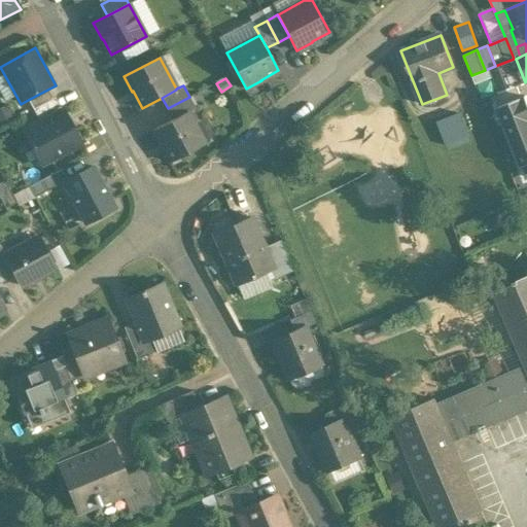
[(517,88),(498,95),(497,95),(494,96),(498,107),(521,98),(517,88)]
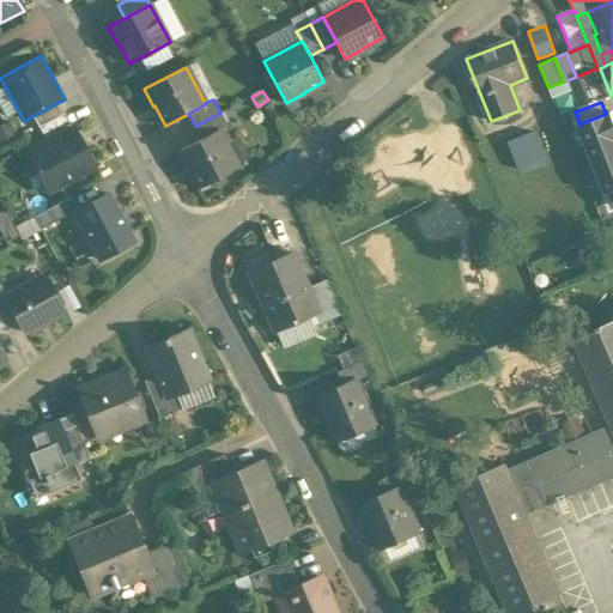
[(64,114),(58,103),(32,116),(38,128),(64,114)]
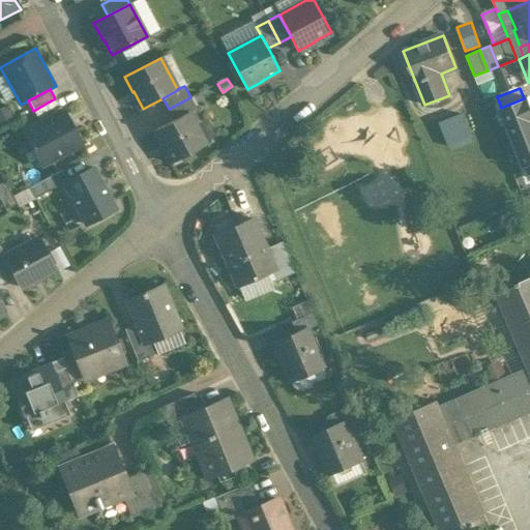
[(529,99),(529,96),(524,98),(501,108),(525,169),(529,166),(529,99)]
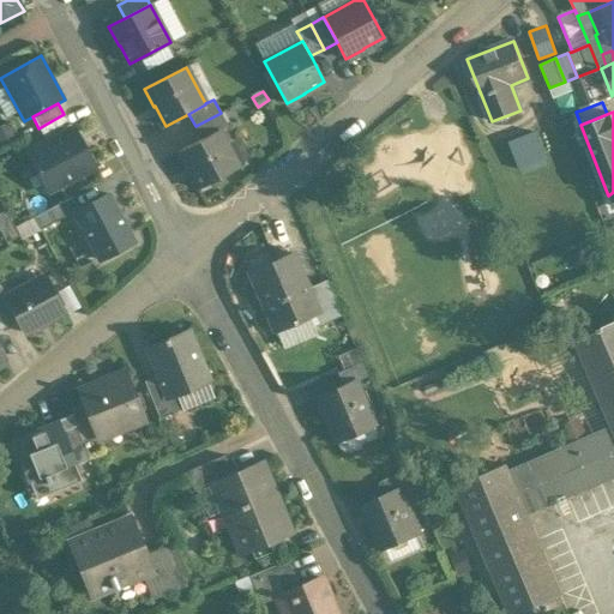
[(221,113),(196,126),(202,139),(220,130),(220,131),(228,126),(221,113)]
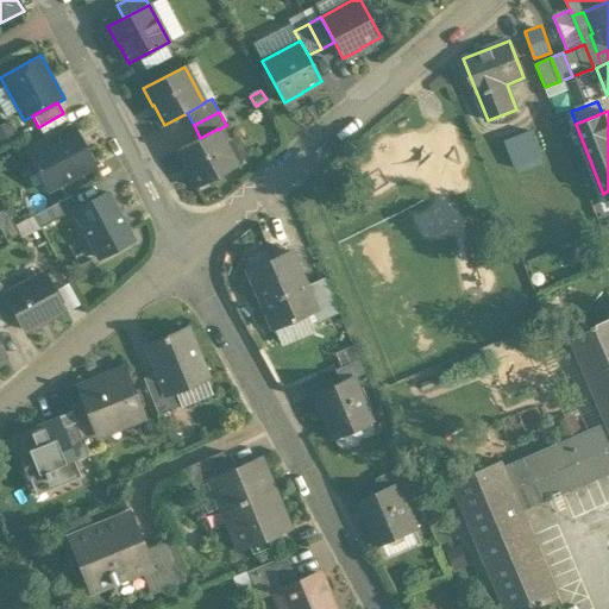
[(63,113),(38,127),(46,142),(71,129),(63,113)]
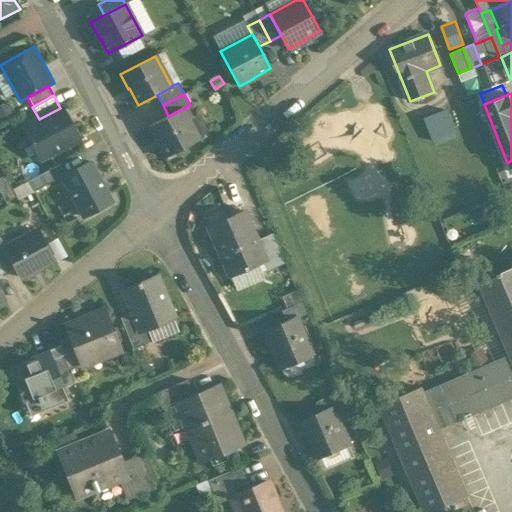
[(39,119),(23,127),(40,159),(78,139),(61,107),(60,108),(39,119)]
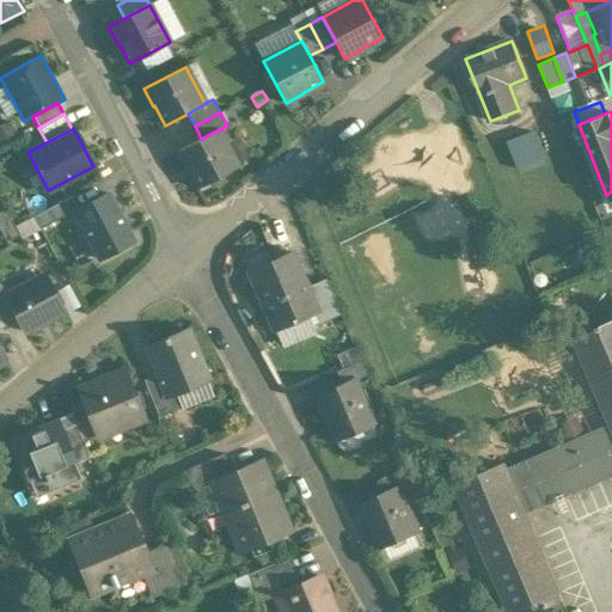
[(201,139),(177,152),(187,169),(188,169),(199,189),(238,167),(219,130),(219,129),(201,139)]
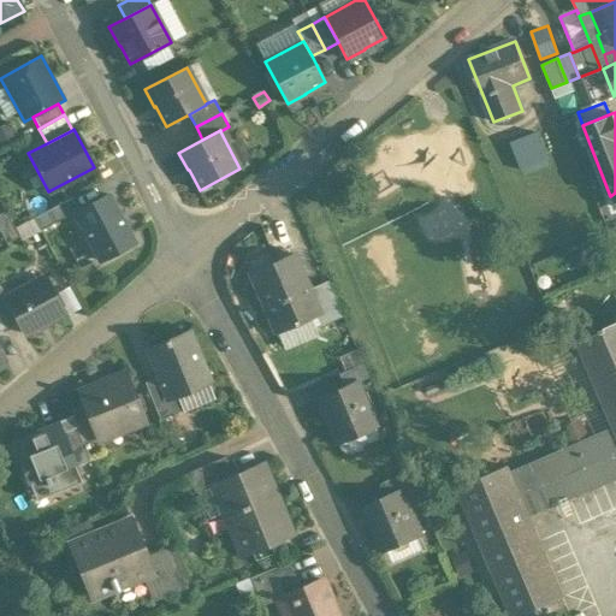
[(537,132),(511,143),(522,171),(548,160),(537,132)]
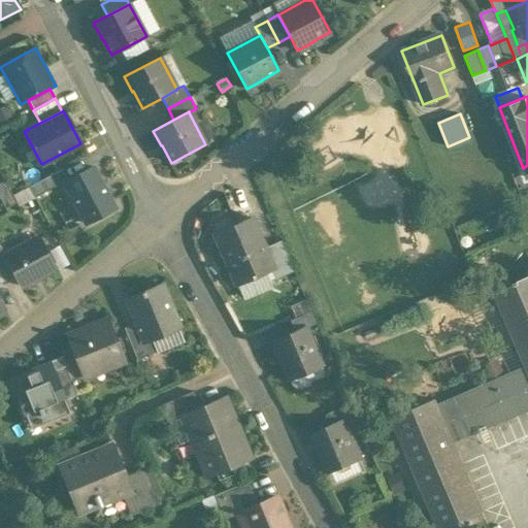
[(67,180),(63,183),(85,224),(114,208),(93,167),(67,180)]
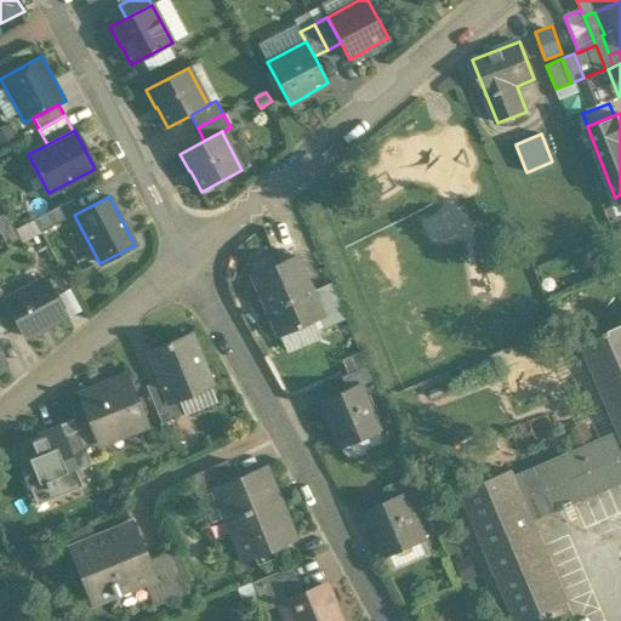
[(73,199),(34,220),(40,231),(41,233),(74,215),(79,212),(73,199)]
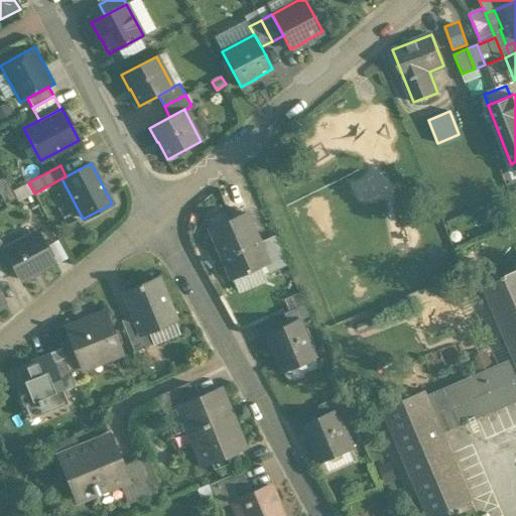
[(23,173),(7,181),(11,189),(27,181),(23,173)]
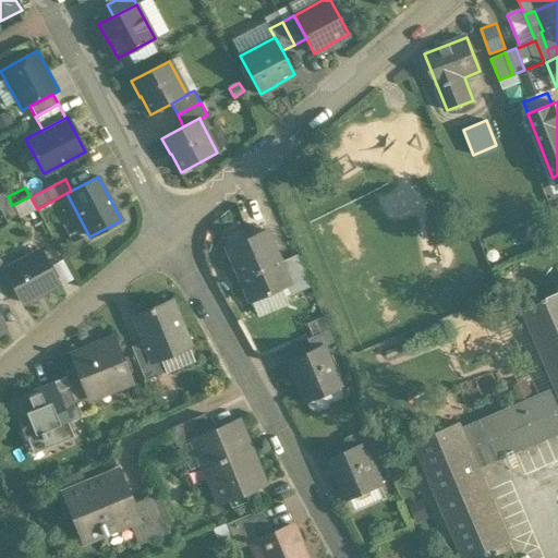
[(17,215),(4,192),(0,194),(0,209),(5,220),(17,215)]
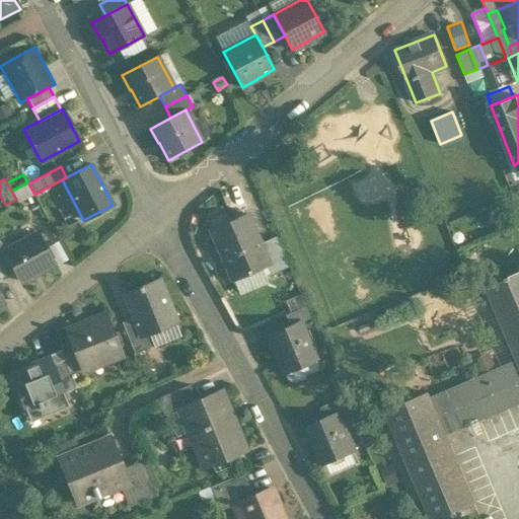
[(27,182),(11,191),(16,200),(17,201),(33,193),(28,183),(27,182)]
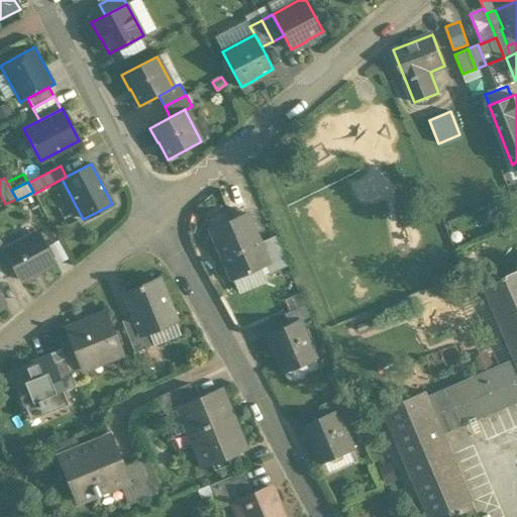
[(245,213),(209,228),(231,280),(249,272),(247,268),(259,263),(266,260),(257,243),(245,213)]
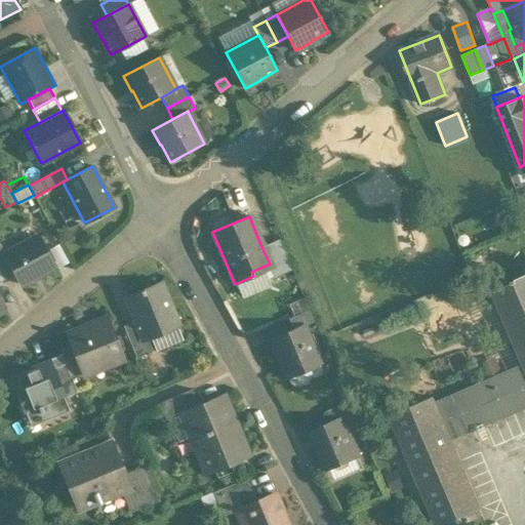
[(38,236),(4,253),(15,275),(21,285),(54,267),(38,236)]
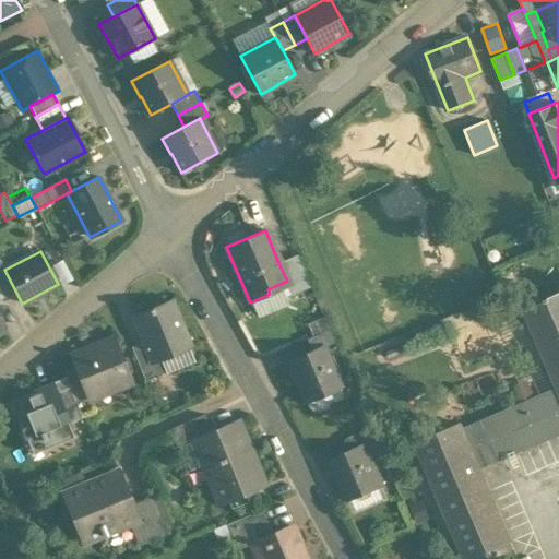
[(310,287),(297,256),(278,263),(287,281),(280,284),(285,298),(310,287)]
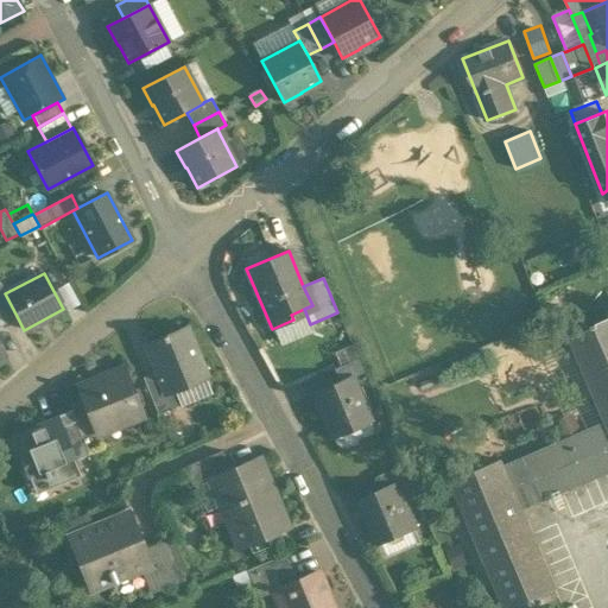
[(5,293),(0,284),(0,314),(6,324),(18,318),(5,293)]
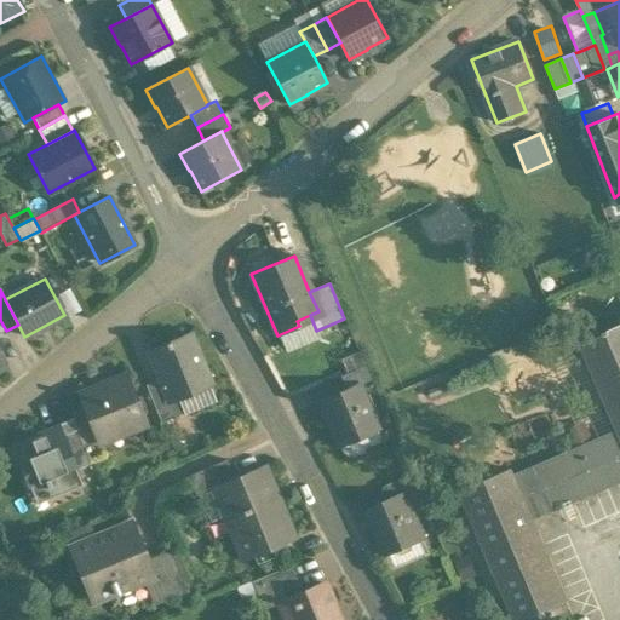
[(299,326),(277,336),(285,352),(319,338),(316,331),(310,315),(297,321),(299,326)]
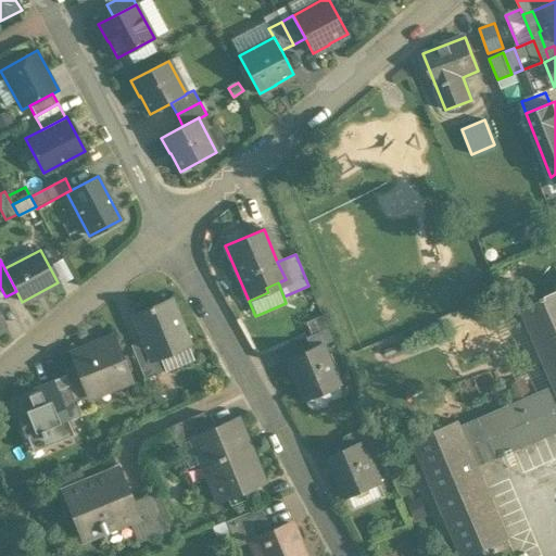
[(555,291),(539,300),(539,301),(522,308),(555,387),(555,291)]
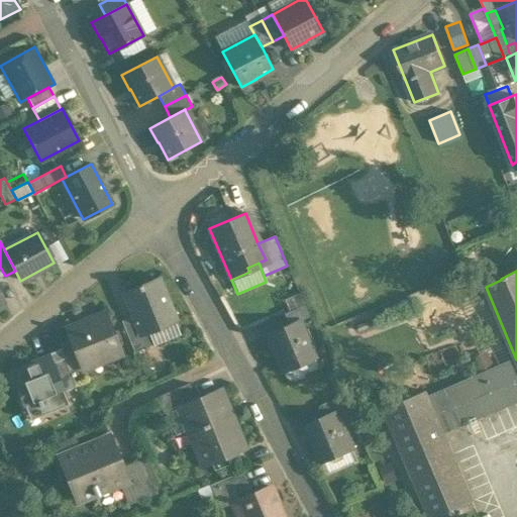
[(158,279),(124,292),(135,319),(141,335),(147,332),(175,321),(158,279)]
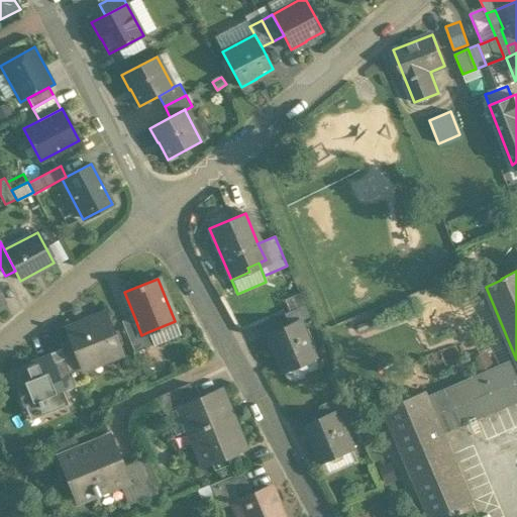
[(304,305),(283,314),(288,325),(298,321),(299,322),(310,317),(304,305)]
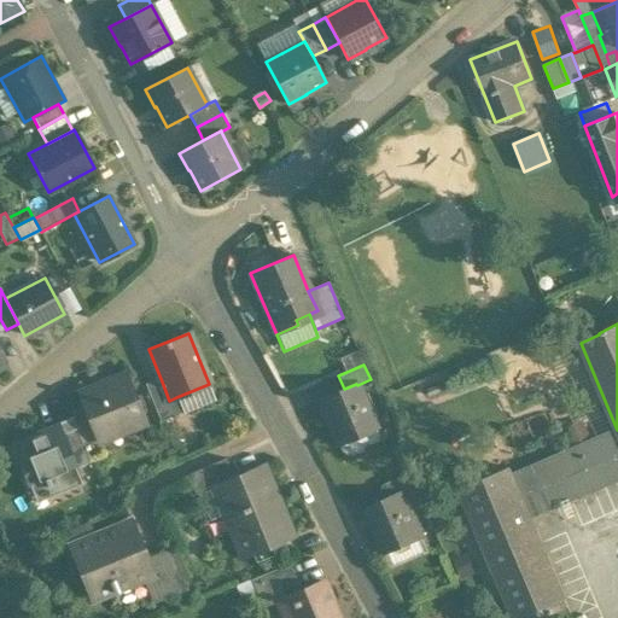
[(124,373),(77,392),(85,410),(97,439),(144,421),(124,373)]
